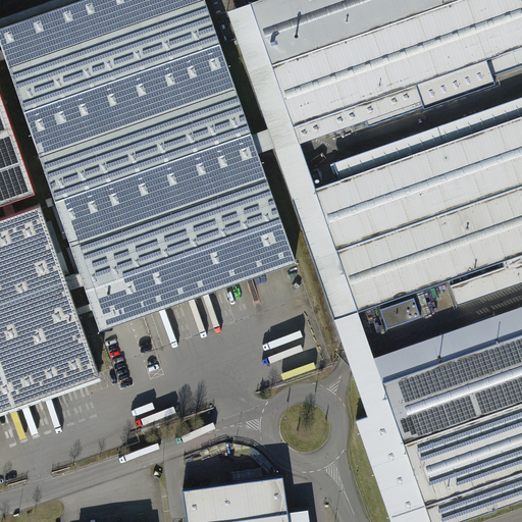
[(206,0),(54,0),(0,19),(0,40),(55,202),(98,326),(296,260),(206,0)]
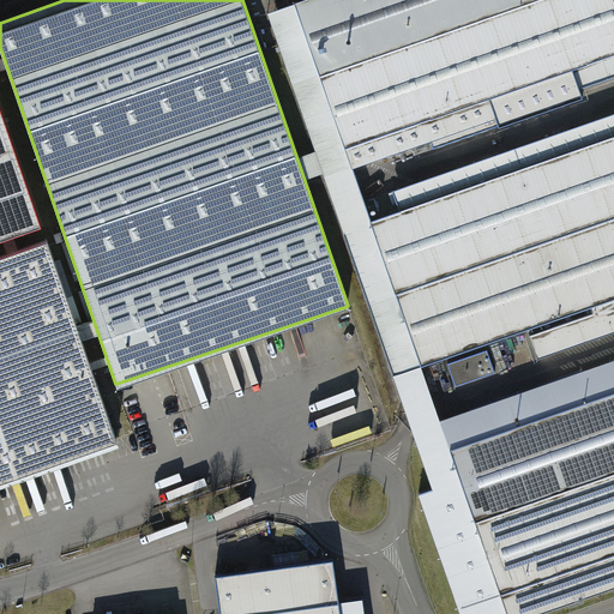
[(613,0),(304,0),(268,13),(433,486),(421,491),(463,613),(536,613),(613,587),(613,0)]
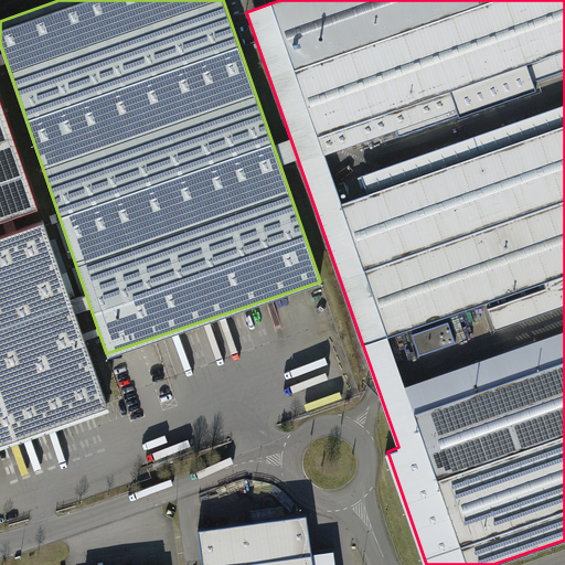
[(0,221),(39,208),(0,93),(0,221)]
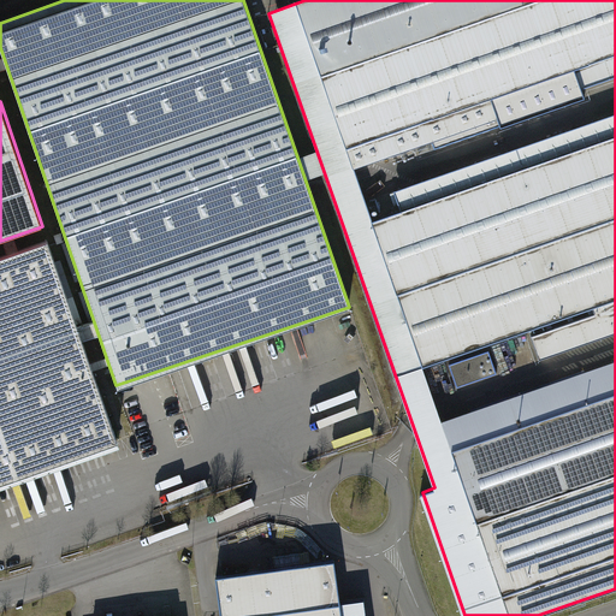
[(49,242),(0,259),(0,480),(117,438),(49,242)]
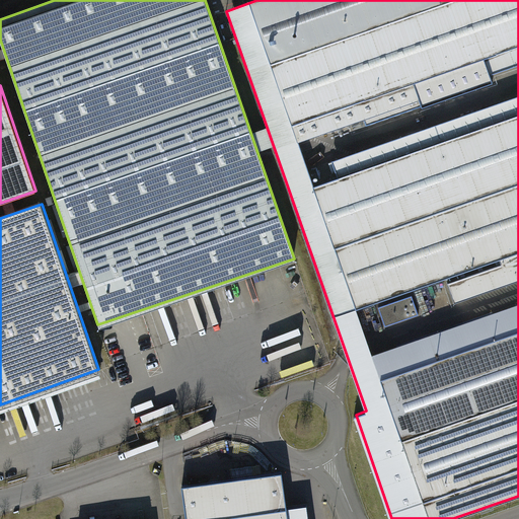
[(282,471),(181,486),(186,518),(309,518),(307,505),(287,507),(282,471)]
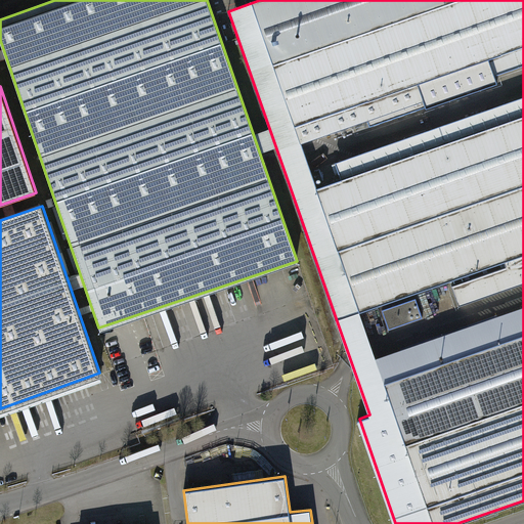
All buildings are outlined.
